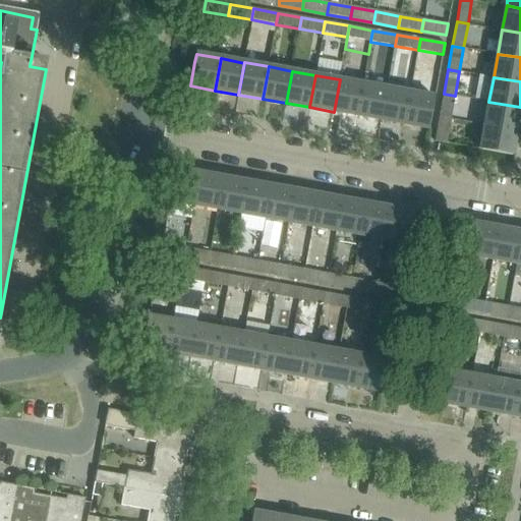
[(340,79),(334,112),(357,116),(363,83),(340,79)]
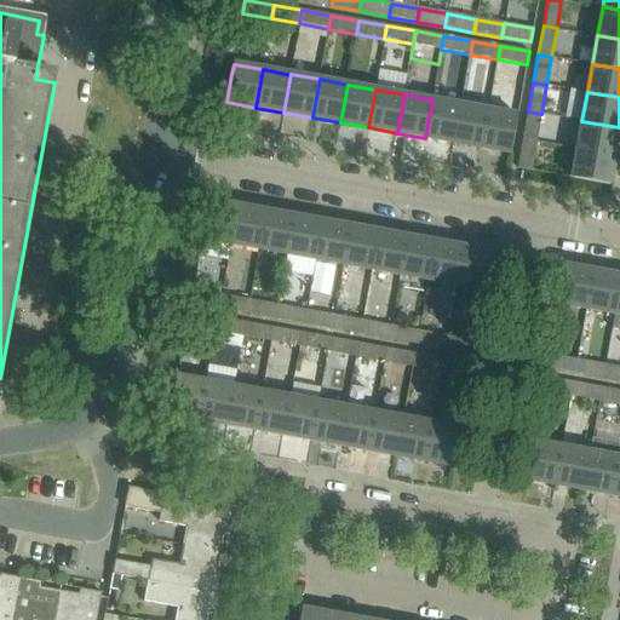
[(432,99),(425,138),(453,143),(460,105),(432,99)]
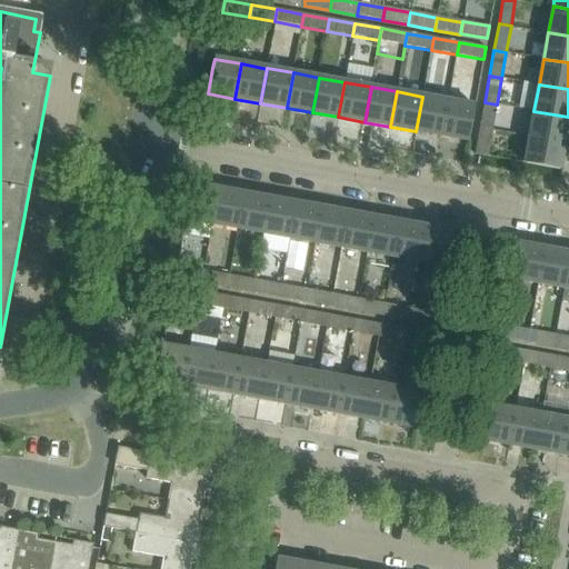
[(422,97),(416,131),(442,136),(448,101),(422,97)]
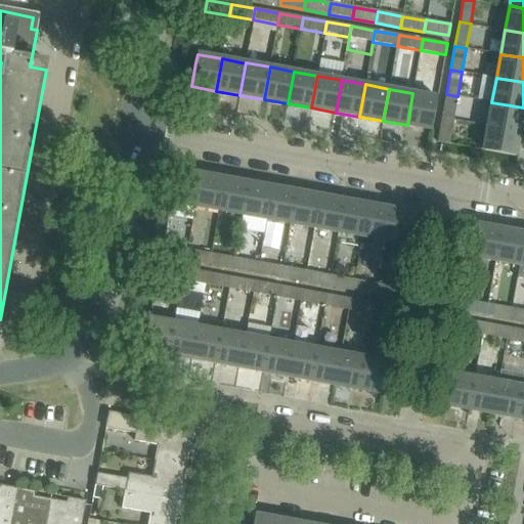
[(412,93),(407,125),(431,130),(437,97),(412,93)]
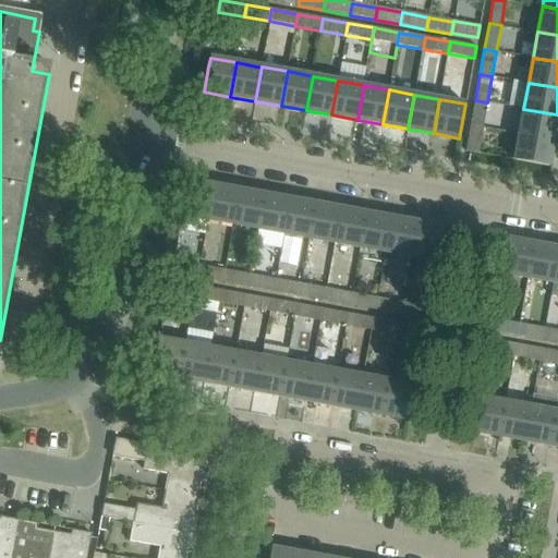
[(475,100),(471,125),(483,128),(487,102),(475,100)]
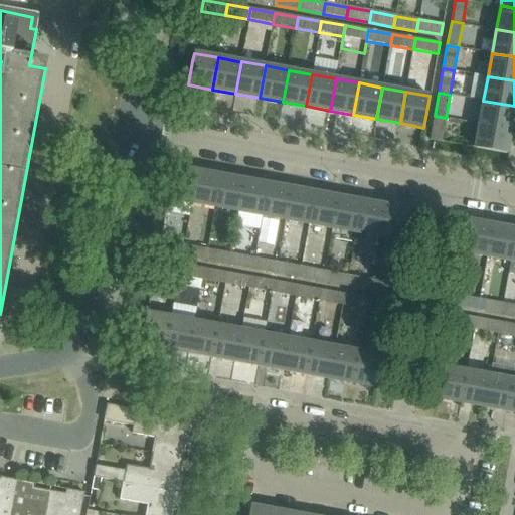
[(511,130),(514,106),(483,101),(479,124),(511,130)]
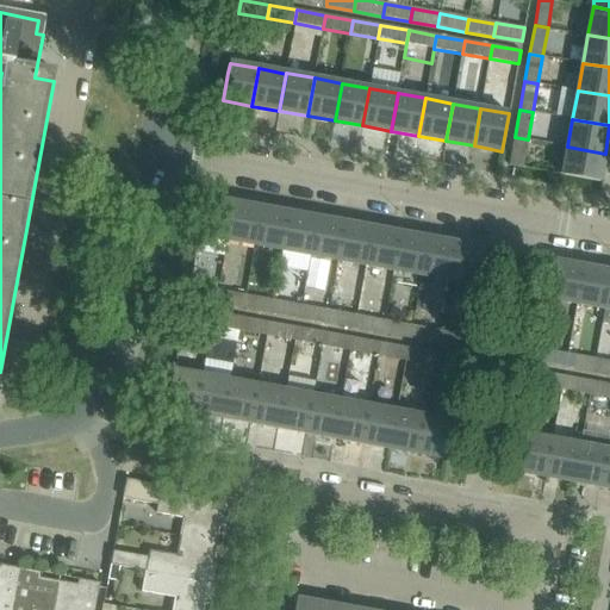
[(522,168),(528,139),(515,137),(509,166),(522,168)]
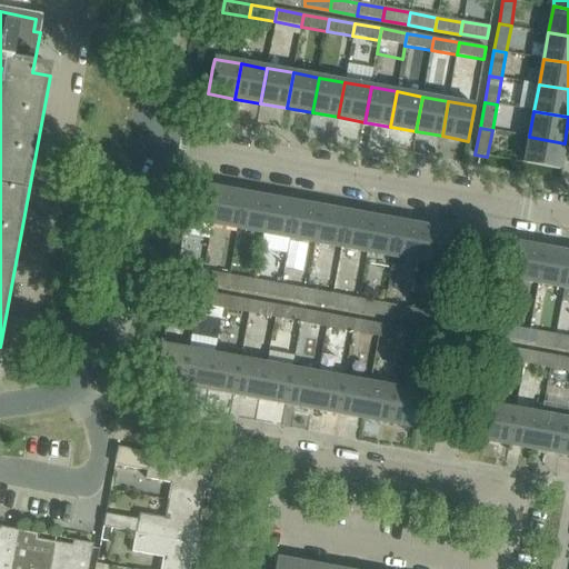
[(559,170),(565,143),(529,137),(525,163),(559,170)]
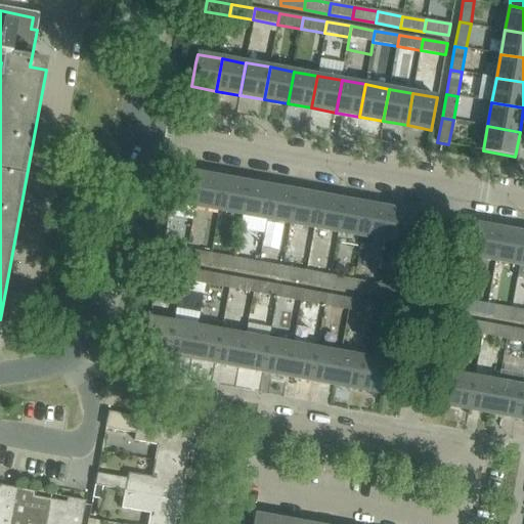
[(170,202),(184,205),(181,220),(191,222),(194,207),(201,174),(176,170),(170,202)]
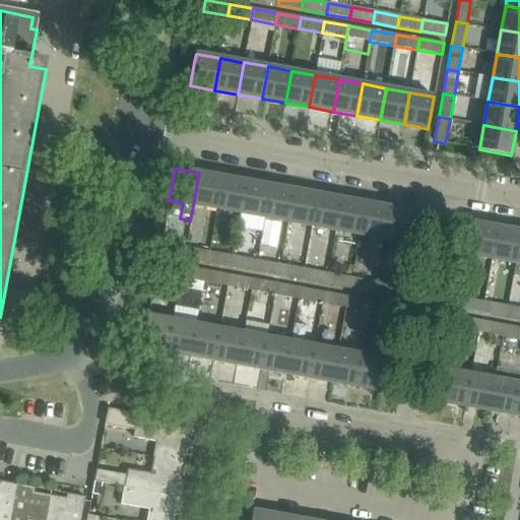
[(193,205),(217,209),(223,177),(199,173),(193,205)]
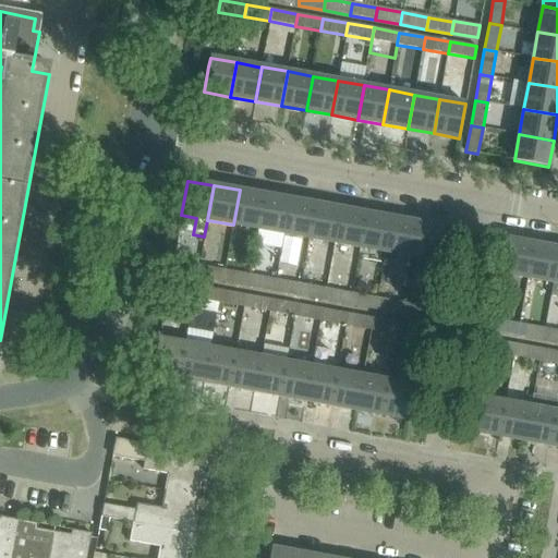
[(265,195),(240,190),(233,225),(258,229),(265,195)]
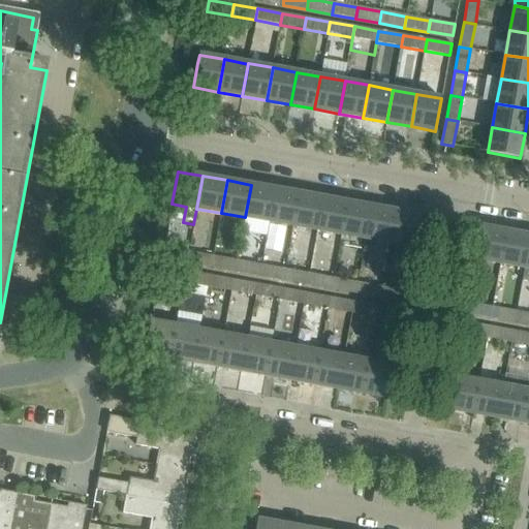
[(275,189),(251,185),(245,217),(269,221),(275,189)]
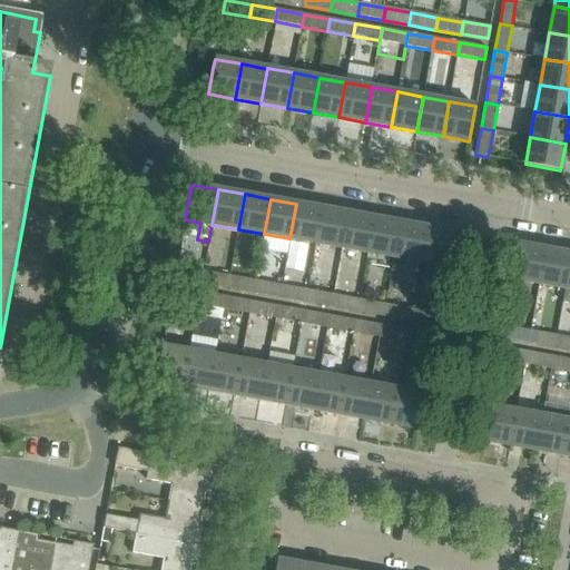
[(323,208),(296,204),(290,238),(316,244),(323,208)]
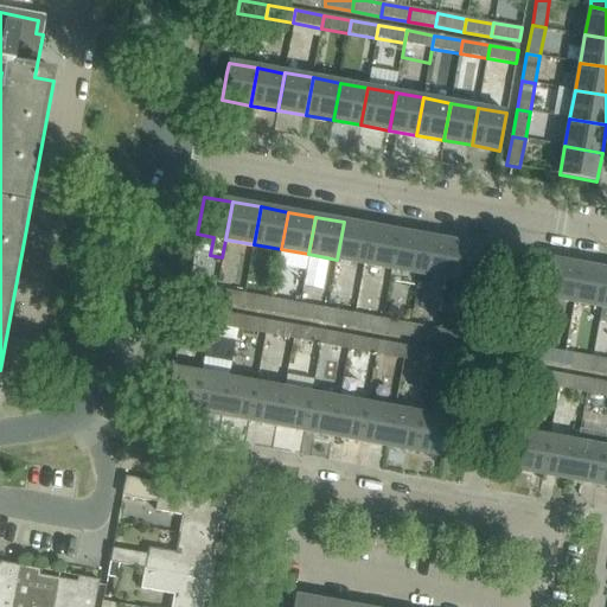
[(371,227),(344,222),(337,260),(364,264),(371,227)]
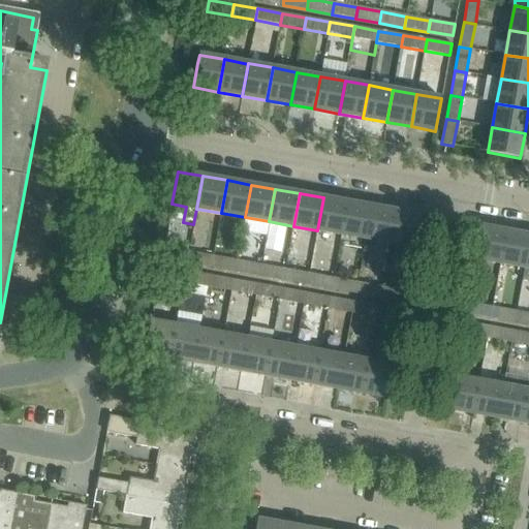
[(347,203),(323,197),(317,230),(341,235),(347,203)]
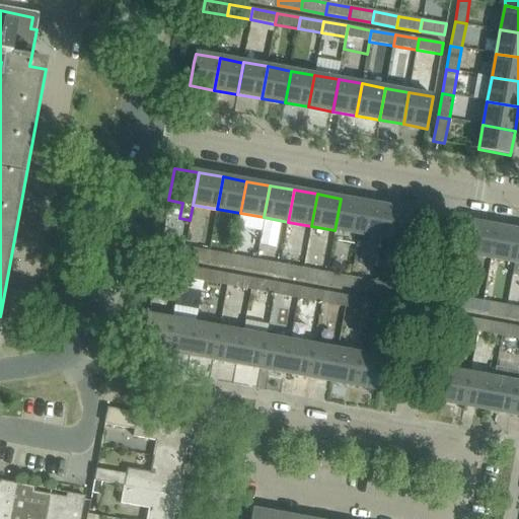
[(364,203),(341,199),(335,230),(359,234),(364,203)]
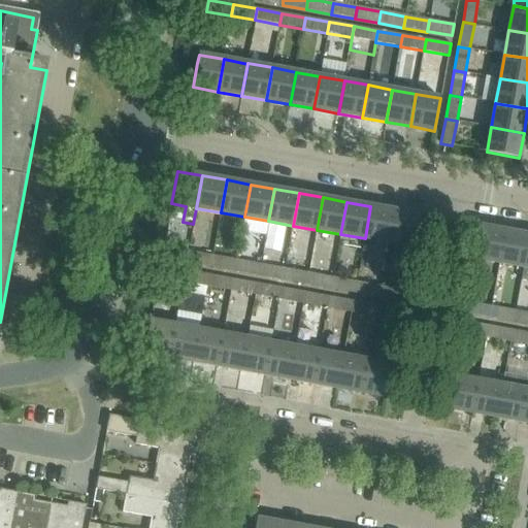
[(395,210),(370,206),(365,238),(389,243),(395,210)]
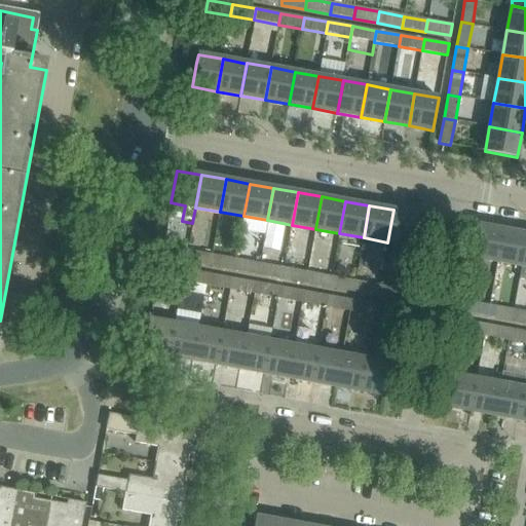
[(412,247),(417,215),(418,214),(393,210),(387,242),(412,247)]
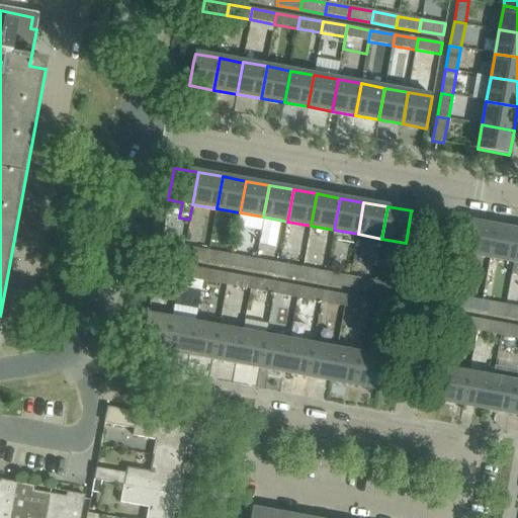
[(466,254),(491,258),(496,227),(471,222),(465,254),(466,254)]
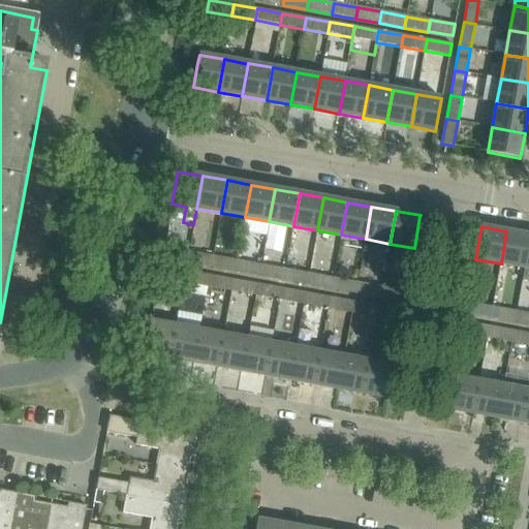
[(528,243),(528,235),(506,231),(501,263),(525,268),(528,243)]
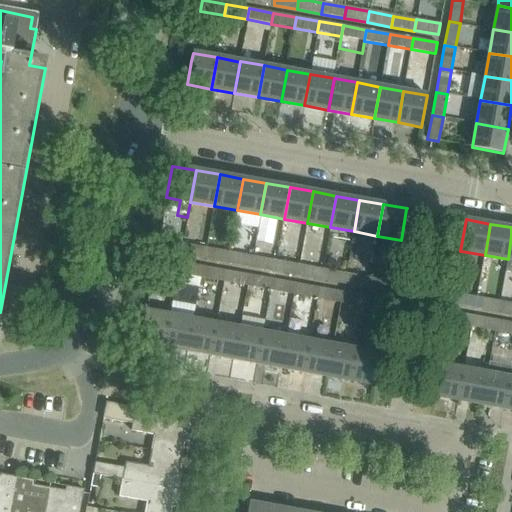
[(156,250),(181,255),(183,244),(159,239),(158,239),(156,250)]
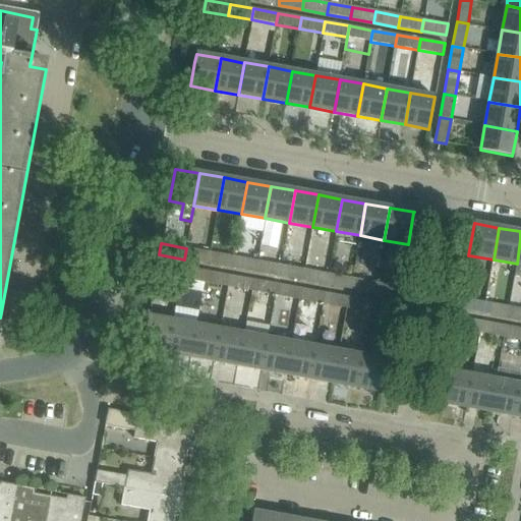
[(210,252),(186,248),(184,259),(208,264),(210,252)]
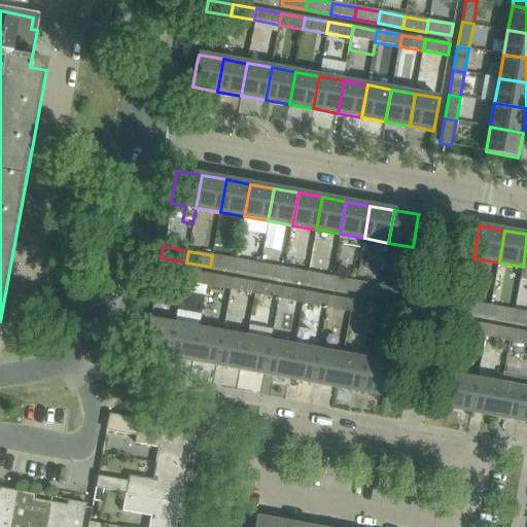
[(210,267),(234,271),(236,259),(212,255),(210,267)]
